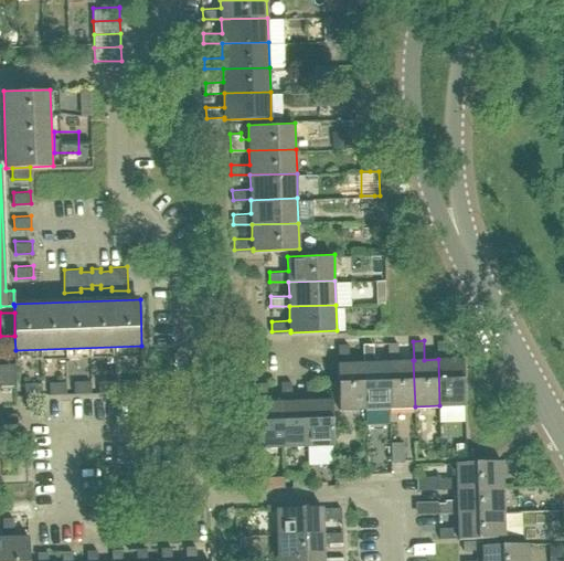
[(438,359),(439,405),(465,404),(464,358),(449,359),(448,340),(438,340),(438,359)]
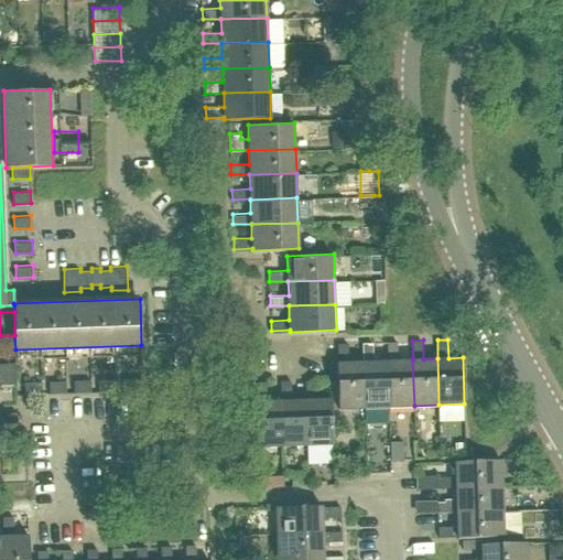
[(414,406),(412,359),(399,359),(398,341),(388,341),(388,361),(389,407),(414,406)]
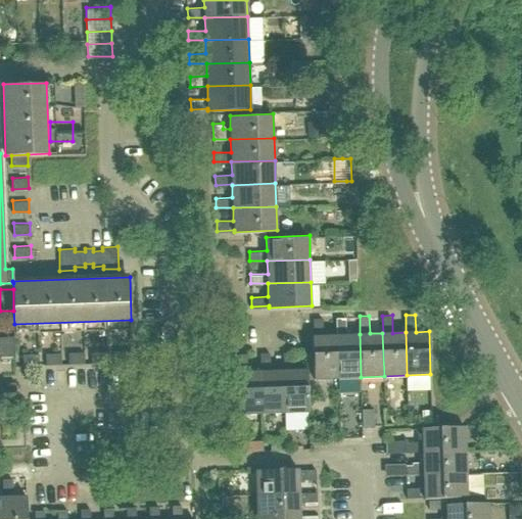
[(338,377),(336,335),(324,335),(324,317),(314,318),(315,335),(313,335),(314,350),(315,378),(338,377)]
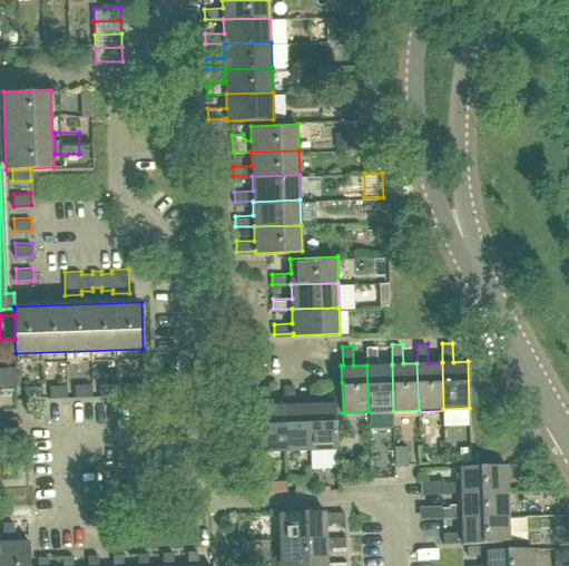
[(393,411),(392,364),(379,364),(378,345),(366,345),(368,366),(366,366),(369,411),(393,411)]
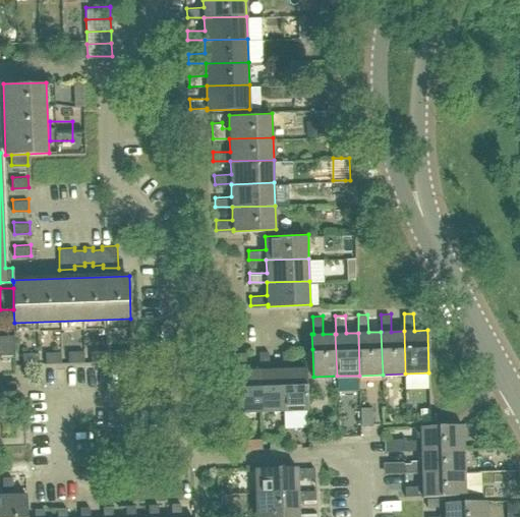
[(0,355),(15,355),(14,334),(0,333),(0,355)]
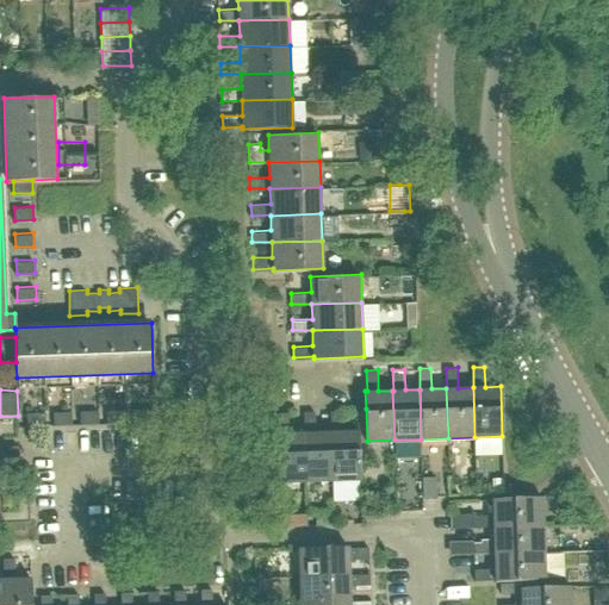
[(134,422),(153,420),(151,407),(134,409),(134,422)]
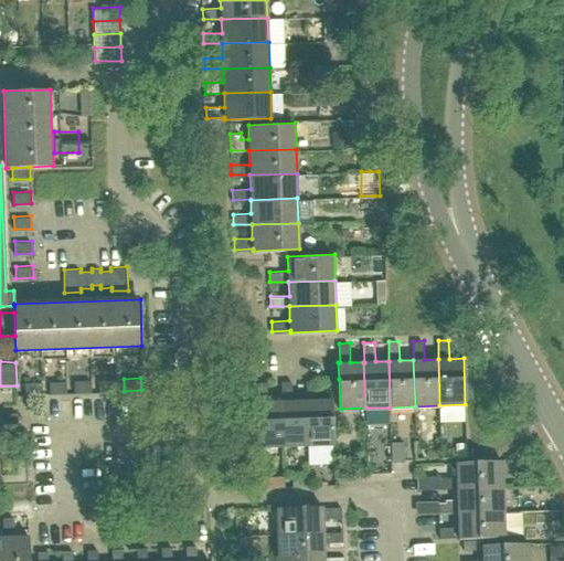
[(99,391),(116,391),(116,379),(99,379),(99,391)]
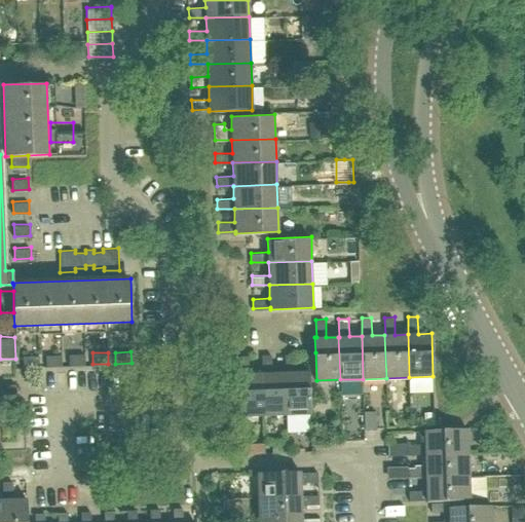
[(46,366),(63,365),(62,353),(46,355),(46,366)]
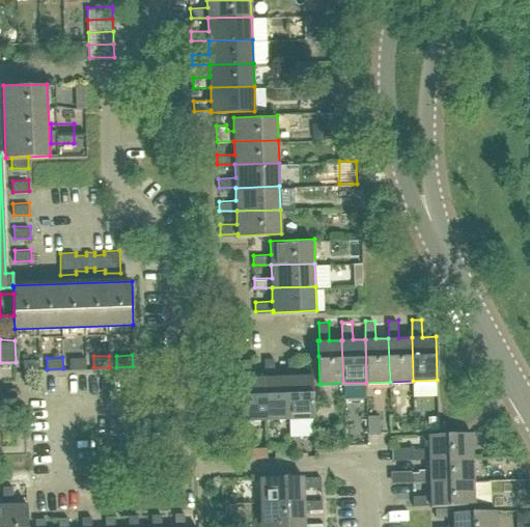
[(70,368),(86,367),(86,357),(70,357),(70,368)]
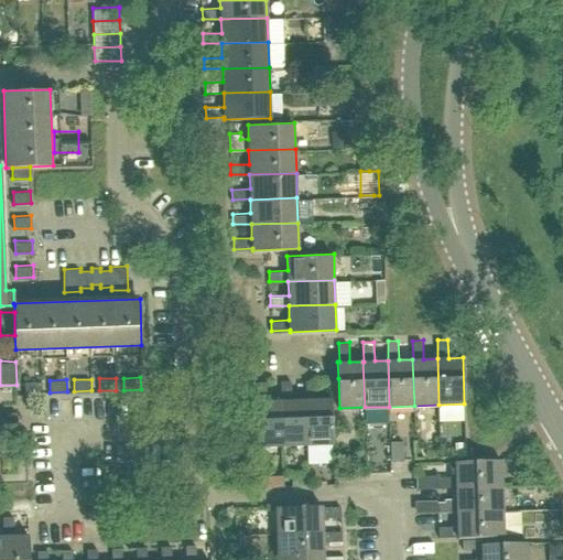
[(306,398),(307,444),(334,443),(332,397),(317,398),(316,379),(306,379),(306,398)]
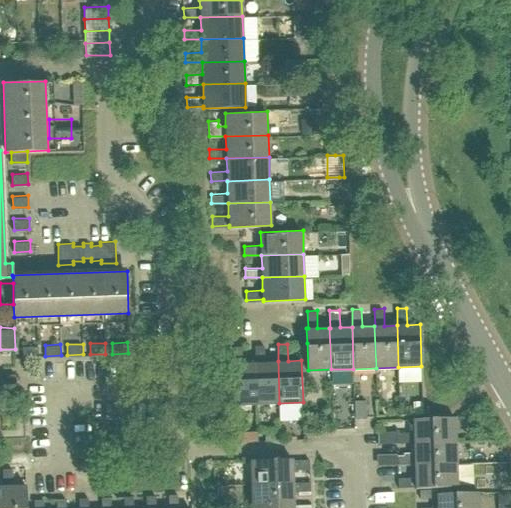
[(22,356),(38,356),(38,345),(22,346),(22,356)]
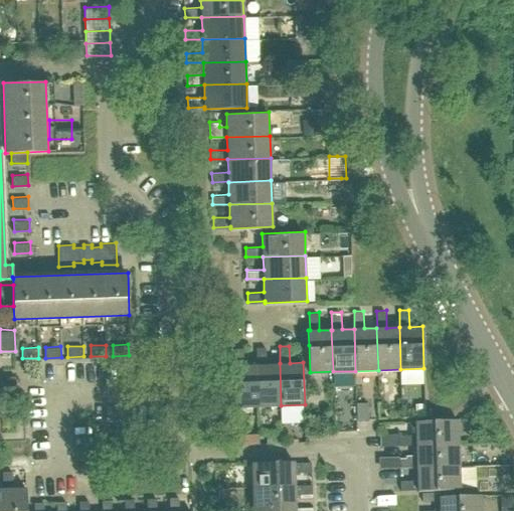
[(259,406),(257,364),(244,364),(243,347),(218,348),(218,366),(233,366),(234,407),(259,406)]
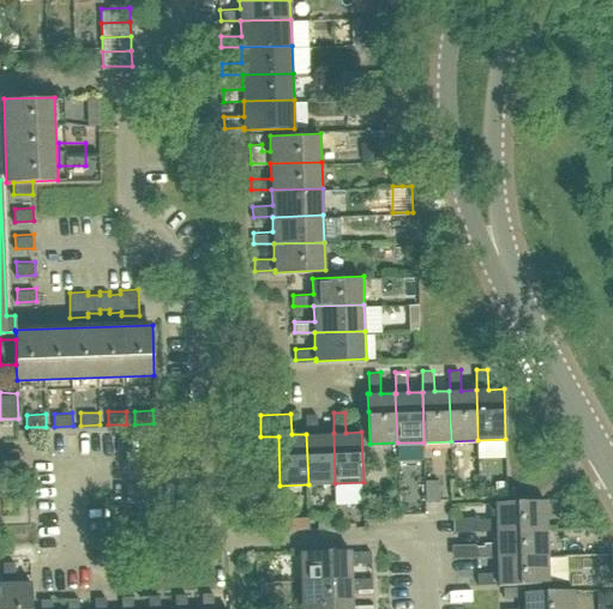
[(335,483),(334,433),(318,433),(318,414),(306,414),(307,434),(306,434),(308,484),(335,483)]
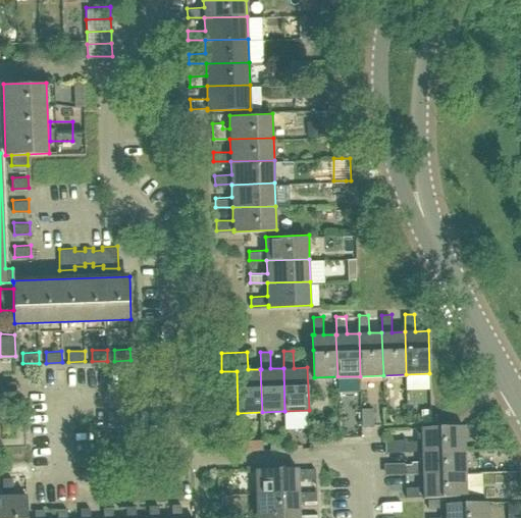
[(0,380),(1,402),(16,402),(16,380),(0,380)]
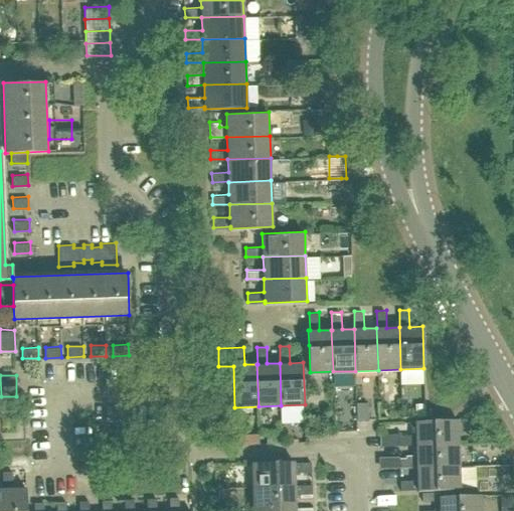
[(16,418),(17,418),(17,407),(1,408),(2,419),(16,418)]
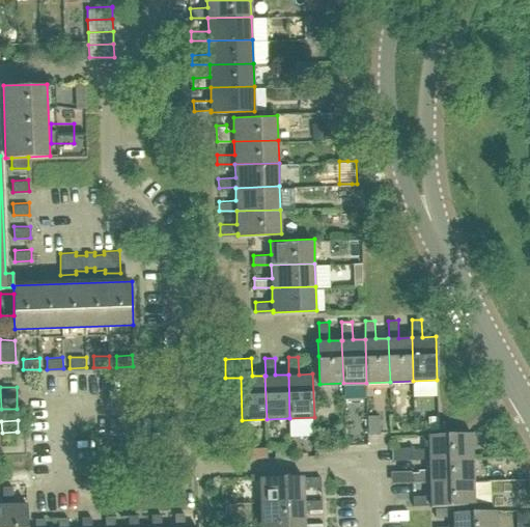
[(429,458),(473,456),(472,433),(428,434),(428,447),(411,448),(412,459),(429,458)]
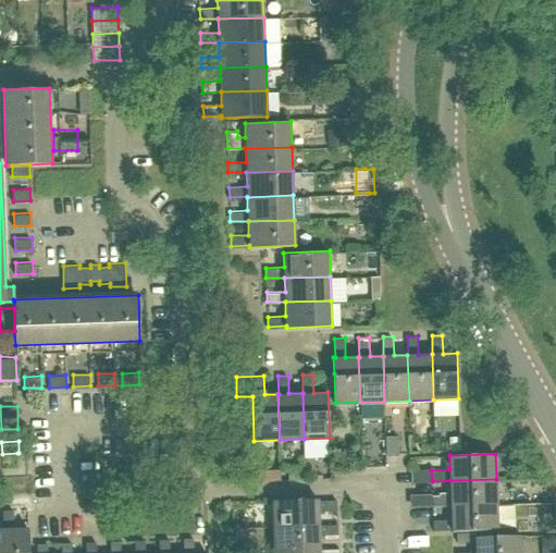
[(271,468),(271,459),(248,458),(248,468),(271,468)]
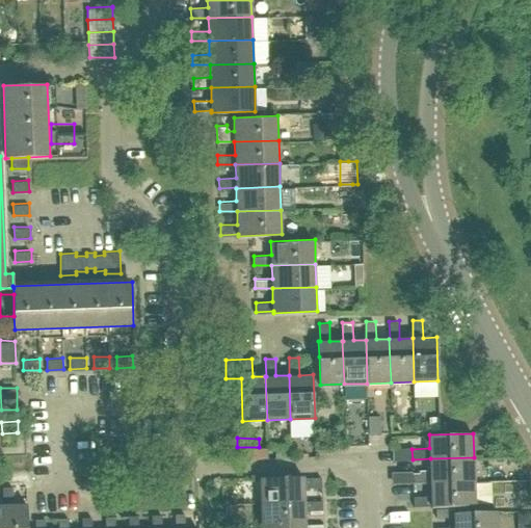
[(430,482),(475,480),(474,457),(430,458),(430,471),(413,472),(414,482),(430,481),(430,482)]
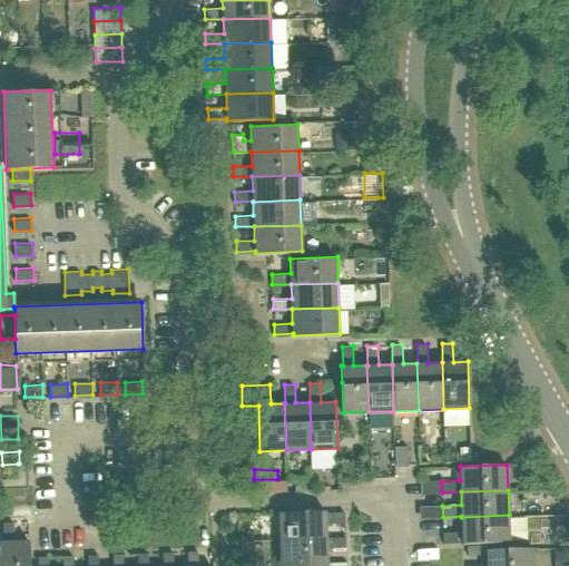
[(280,537),(326,536),(326,523),(345,521),(345,511),(326,511),(325,509),(278,511),(280,537)]
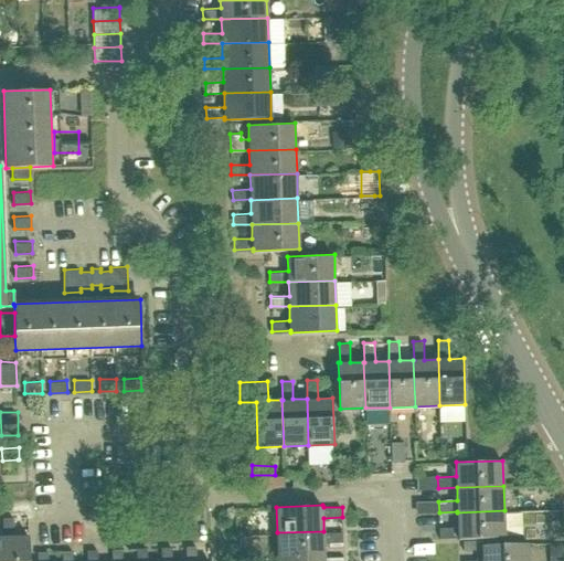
[(458,538),(504,537),(504,510),(457,512),(458,526),(439,527),(439,537),(458,536),(458,538)]
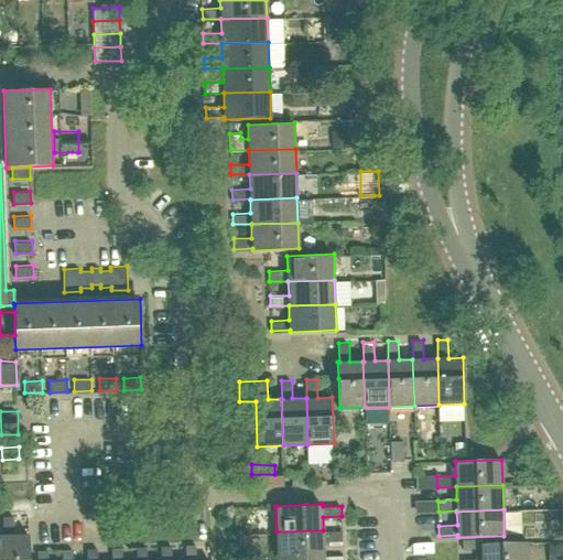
[(3,535),(3,559),(29,559),(29,534),(14,535),(13,515),(3,516),(3,535)]
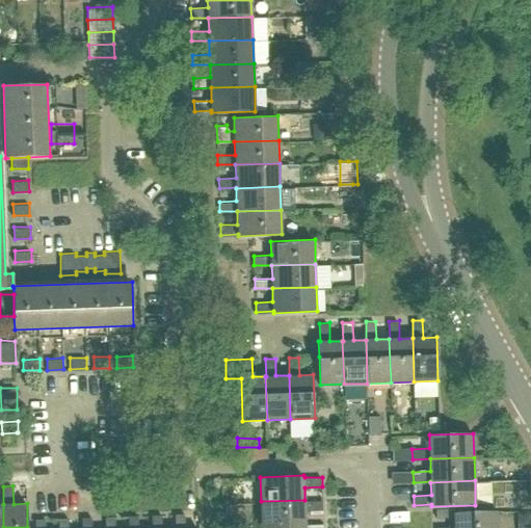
[(262,525),(306,523),(306,510),(323,509),(322,500),(304,500),(261,501),(262,525)]
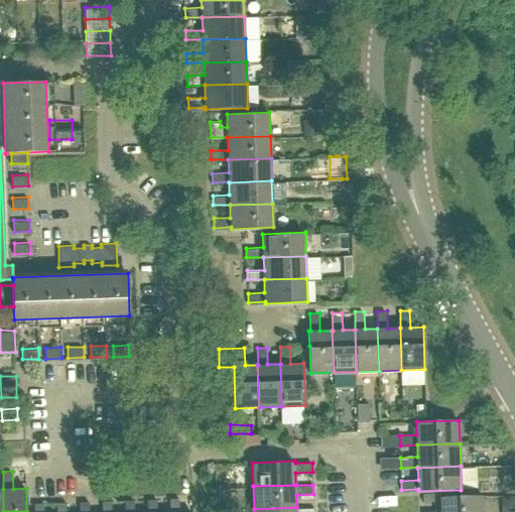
[(483,511),(483,495),(440,496),(440,510),(423,510),(423,511),(483,511)]
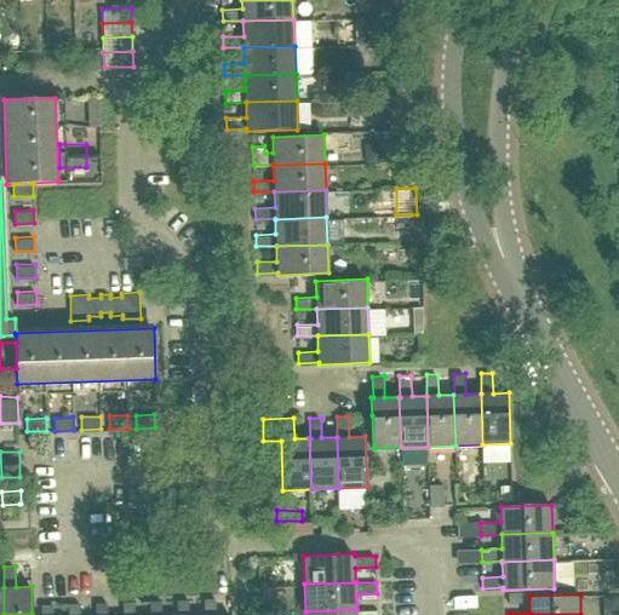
[(216,614),(216,597),(205,598),(205,614),(216,614)]
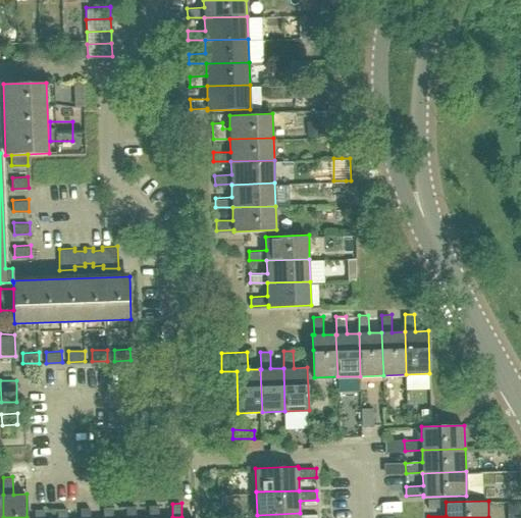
[(159,517),(159,504),(149,504),(149,517),(159,517)]
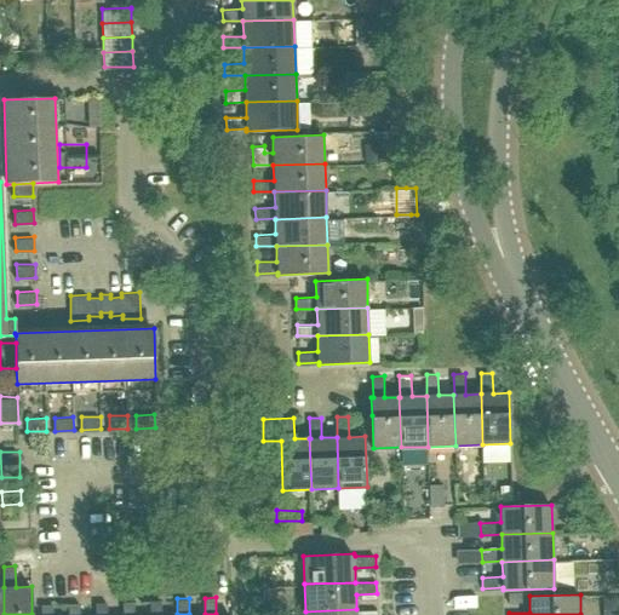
[(161,614),(161,599),(150,599),(150,614),(161,614)]
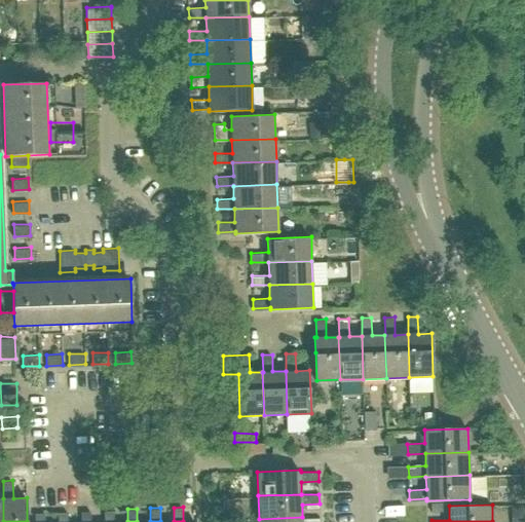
[(91,521),(91,510),(81,511),(81,521),(91,521)]
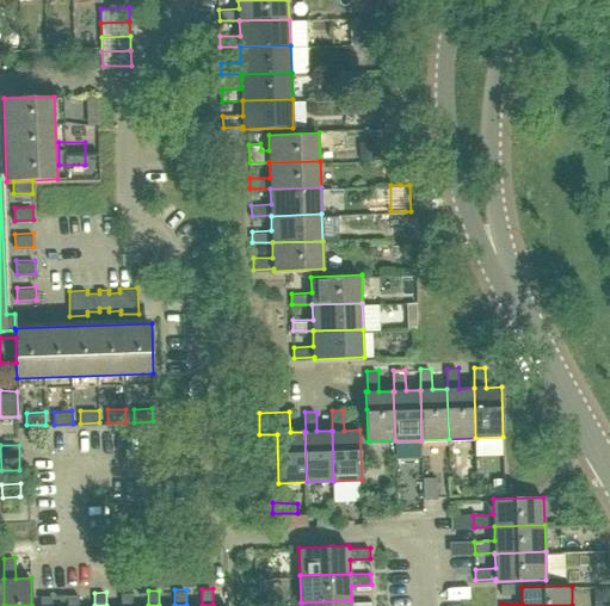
[(133,605),(133,592),(121,592),(121,605),(133,605)]
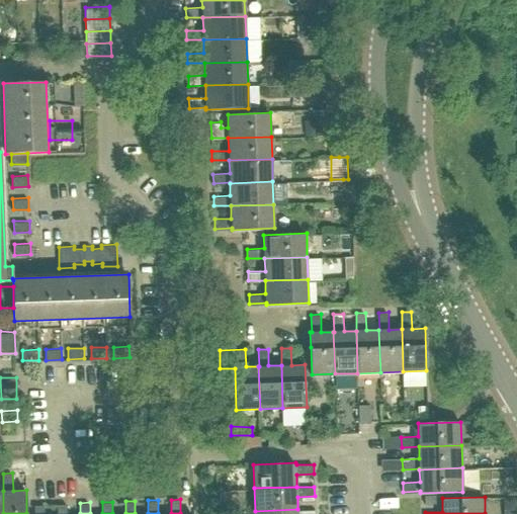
[(45,513),(45,504),(35,505),(34,513),(45,513)]
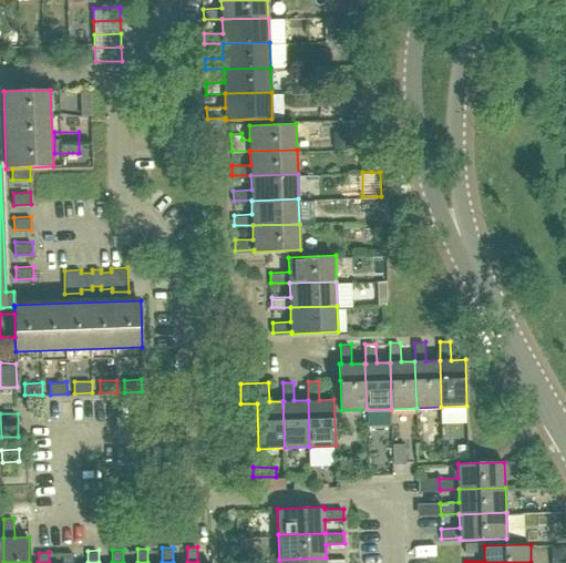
[(73,562),(73,552),(63,552),(63,562),(73,562)]
